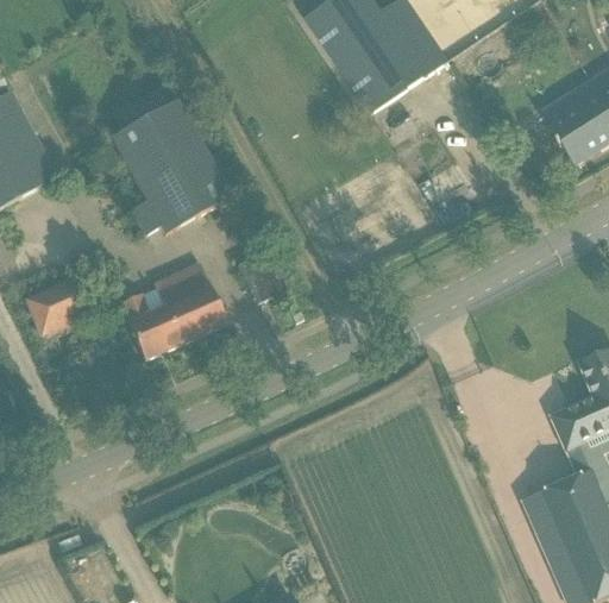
[(330,0),(305,17),(357,93),(370,113),(447,61),(434,41),(407,0),(399,0),(381,12),(372,0),(330,0)]
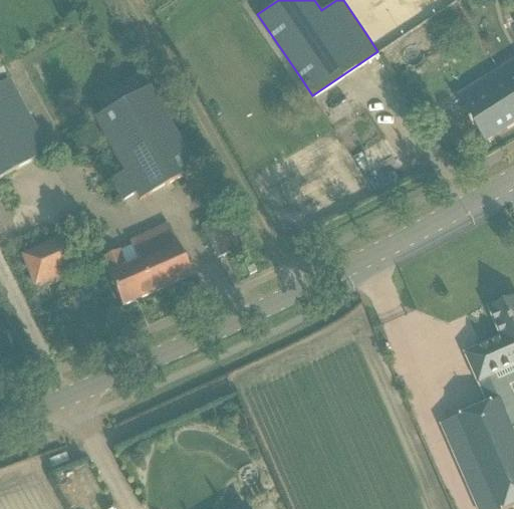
[(498,66),(478,79),(485,90),(464,104),(486,140),(513,120),(513,90),(505,76),(498,66)]
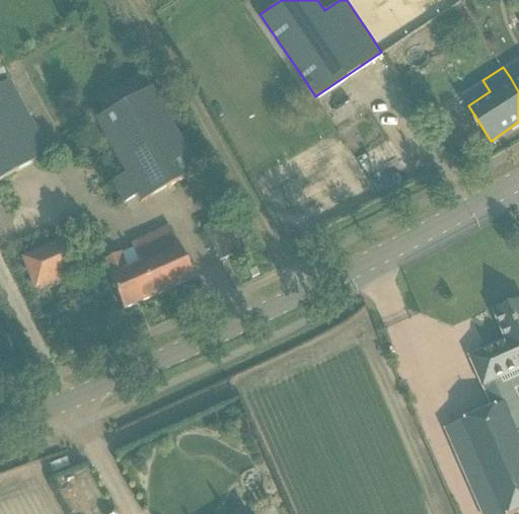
[(113,180),(113,181),(123,200),(136,193),(140,199),(197,168),(187,150),(152,87),(150,87),(140,69),(97,93),(107,112),(95,119),(126,173),(113,180)]
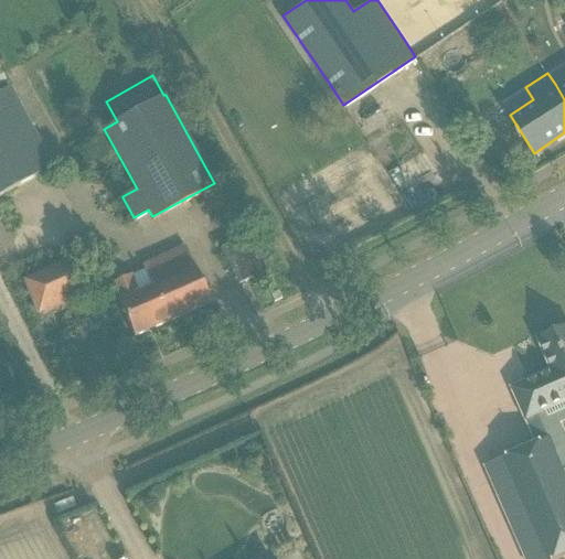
[(564,77),(555,84),(564,99),(564,77)]
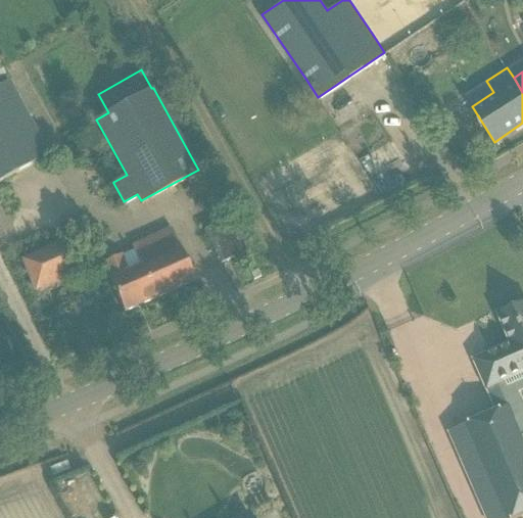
[(9,78),(0,83),(0,176),(47,150),(9,78)]
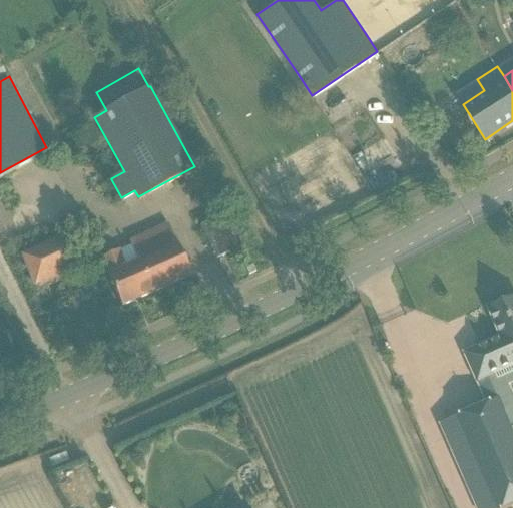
[(221,211),(199,222),(215,256),(237,244),(221,211)]
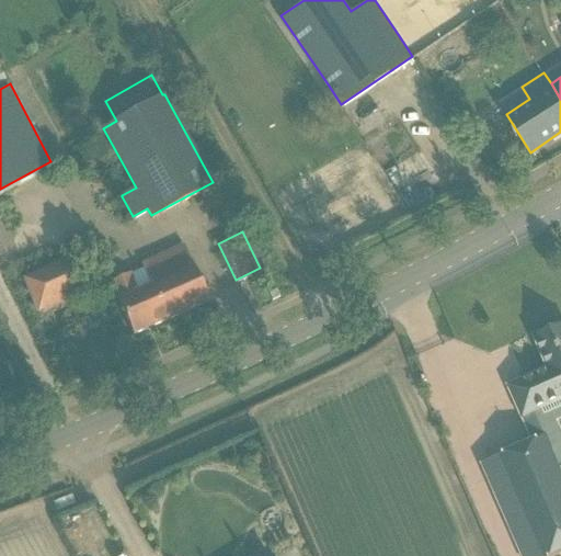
[(141,260),(144,265),(110,281),(133,331),(208,298),(184,241),(141,260)]
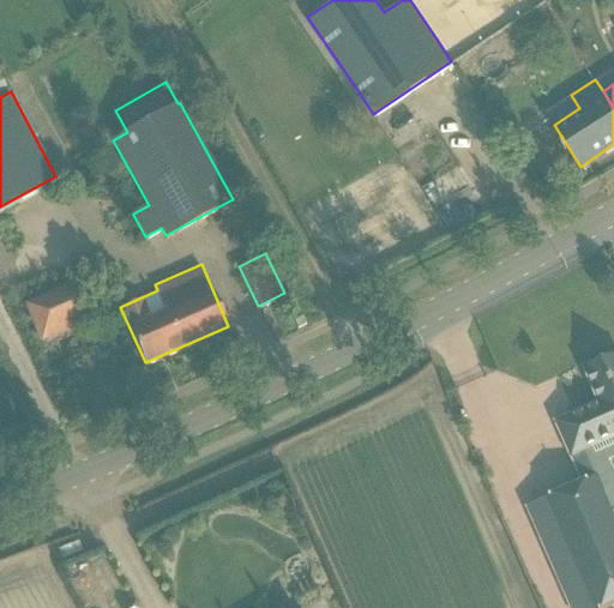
[(80,275),(24,300),(41,338),(97,313),(80,275)]
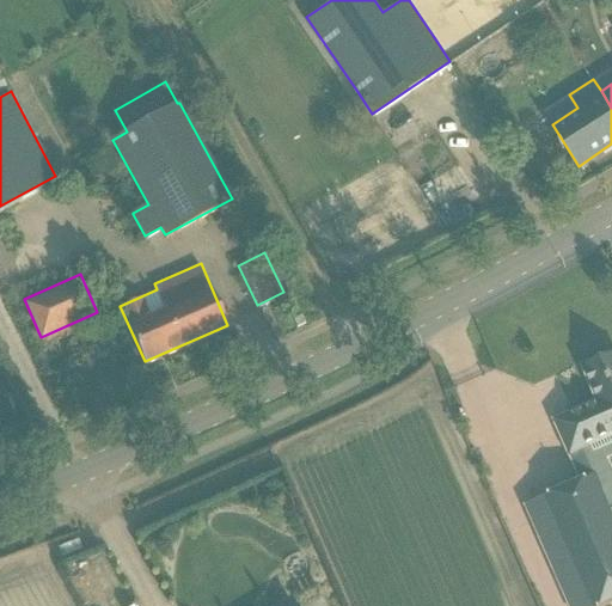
[(585,477),(525,503),(570,605),(595,605),(611,599),(611,507),(601,484),(609,482),(592,442),(611,433),(611,353),(583,366),(598,399),(556,417),(571,452),(574,451),(585,477)]
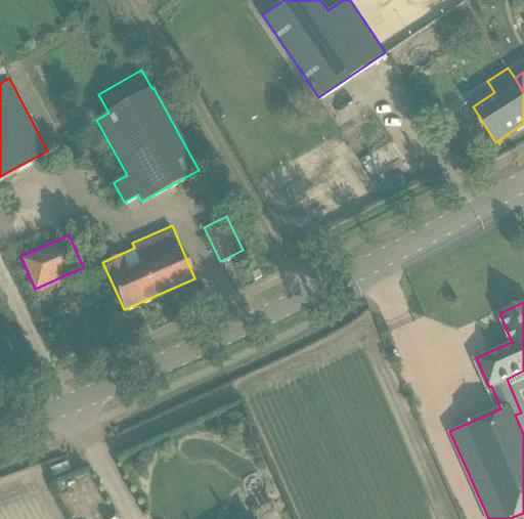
[(104,518),(89,478),(67,486),(79,518),(104,518)]
